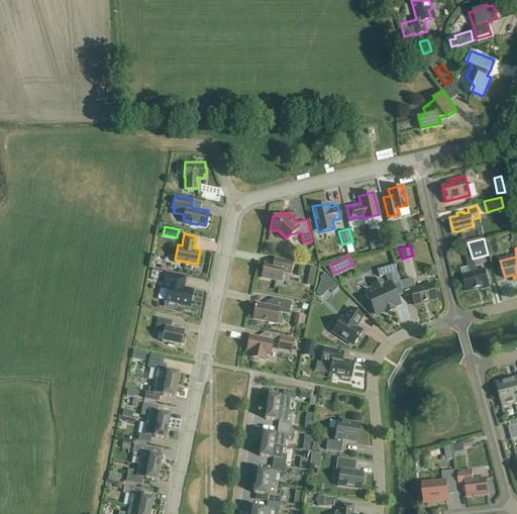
[(290,272),(292,260),(274,257),(273,263),(264,261),(262,275),(281,279),(283,271),(290,272)]
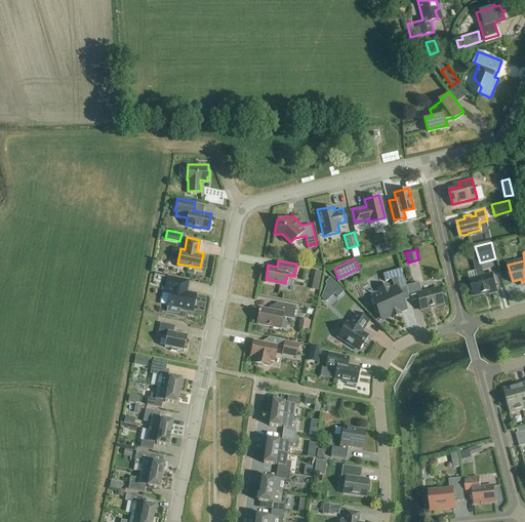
[(391,277),(395,285),(389,288),(387,284),(379,287),(381,291),(372,295),(375,303),(372,304),(375,312),(379,310),(382,317),(391,313),(392,315),(399,312),(398,310),(404,307),(401,300),(409,296),(401,267),(382,272),(385,279),(391,277)]
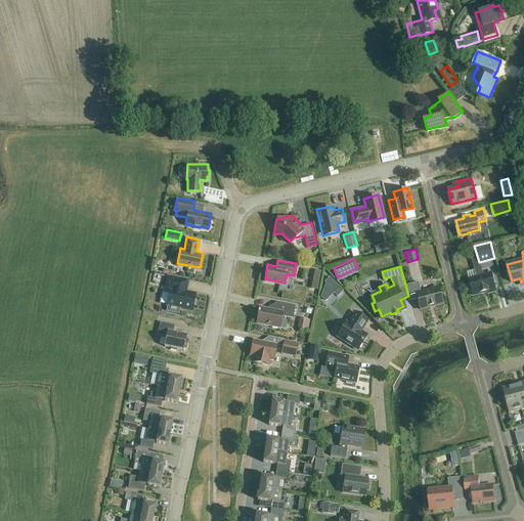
[(495,289),(491,270),(483,272),(482,266),(467,270),(470,281),(468,281),(467,284),(468,288),(470,290),(472,289),(473,293),(487,289),(488,291),(495,289)]
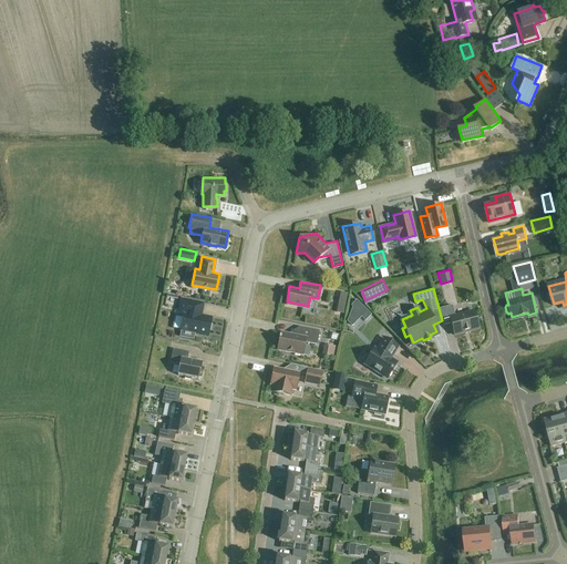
[(340,289),(338,299),(346,301),(348,291),(340,289)]
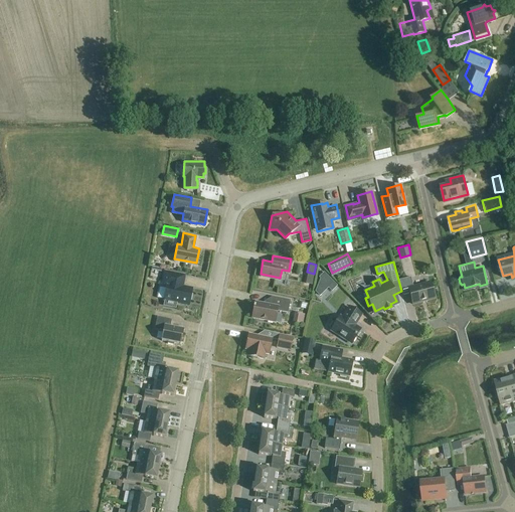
[(184,274),(165,270),(163,279),(167,280),(164,298),(167,298),(165,305),(178,307),(179,301),(188,303),(189,298),(191,298),(192,293),(190,292),(191,287),(182,285),(184,274)]
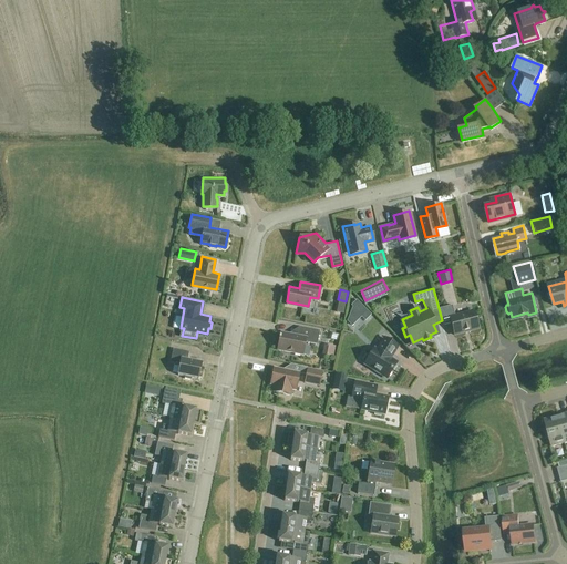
[(357,297),(351,304),(366,318),(371,313),(357,297)]
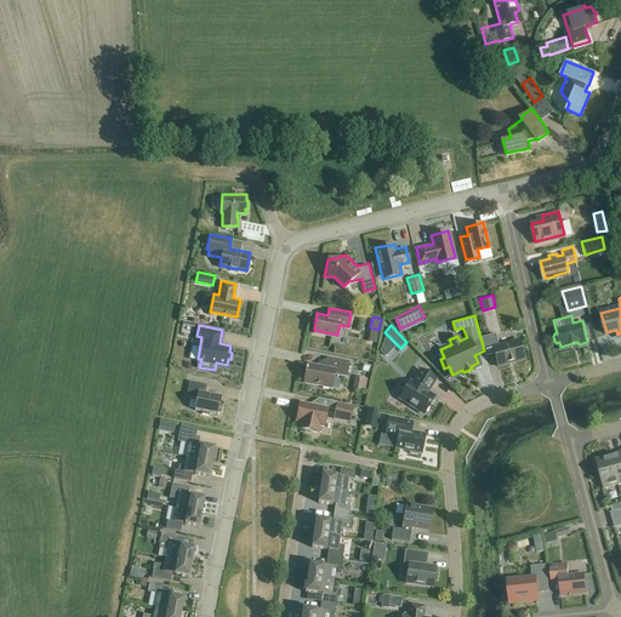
[(495,331),(480,336),(485,353),(494,350),(497,364),(524,356),(519,338),(499,343),(495,331)]
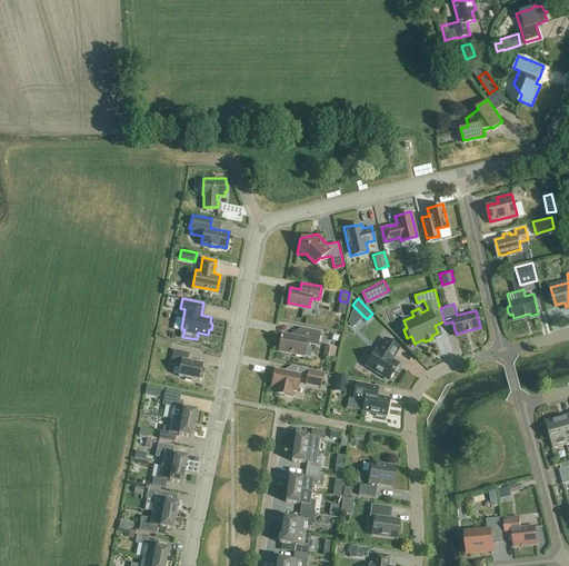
[(298,335),(281,331),(278,349),(303,354),(306,340),(318,343),(320,330),(300,326),(298,335)]
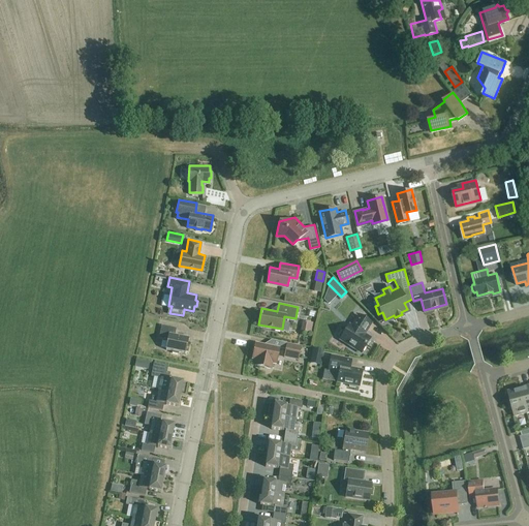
[(371,321),(358,313),(350,325),(349,323),(340,337),(349,343),(348,344),(352,347),(353,345),(361,350),(366,342),(367,343),(370,339),(369,338),(370,337),(364,333),(371,321)]
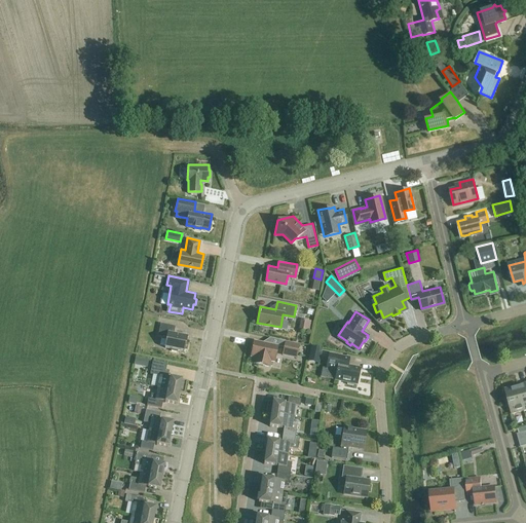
[(301,316),(299,328),(310,330),(312,319),(301,316)]
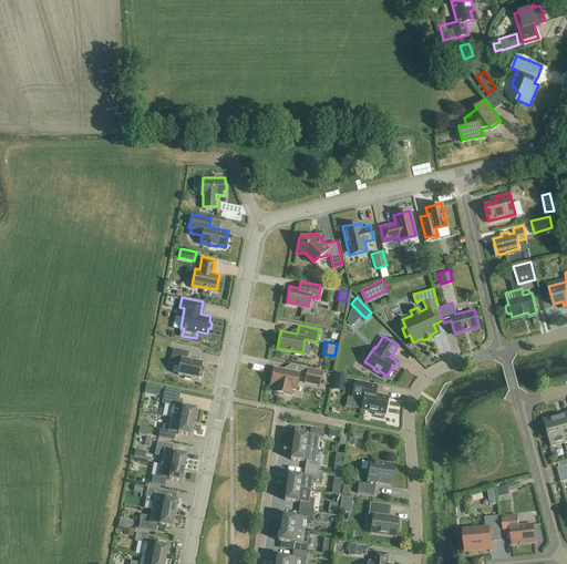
[(188,350),(173,347),(169,360),(179,362),(177,372),(184,375),(184,376),(191,378),(191,376),(198,377),(199,375),(200,376),(203,369),(200,368),(202,359),(187,357),(188,350)]
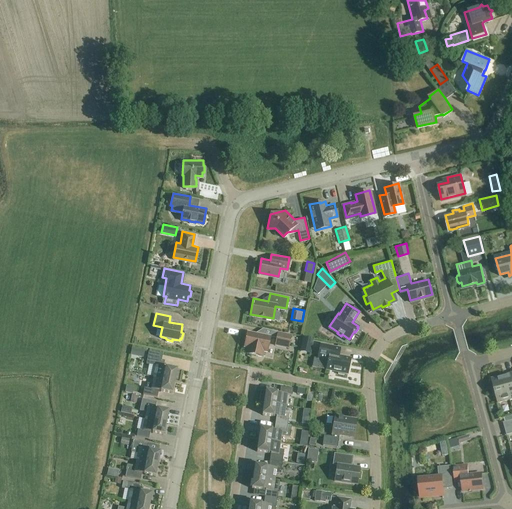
[(270,335),(256,331),(247,330),(244,345),(247,346),(246,351),(262,355),(263,349),(267,350),(270,335)]
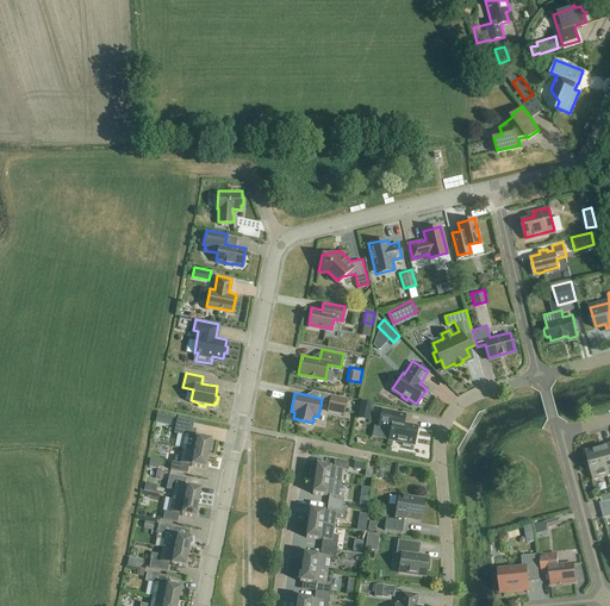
[(329,400),(328,407),(344,411),(347,397),(330,393),(329,400)]
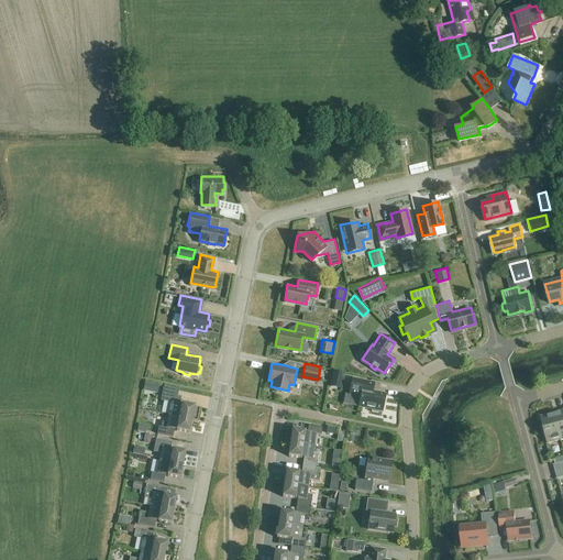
[(329,385),(341,387),(344,371),(332,369),(329,385)]
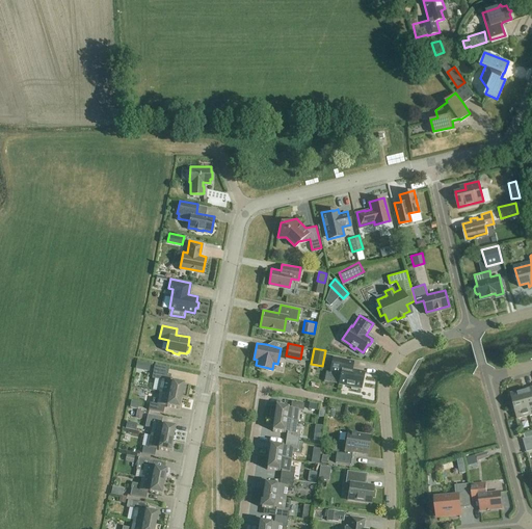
[(353,361),(333,356),(329,370),(341,372),(339,381),(351,385),(350,387),(357,388),(357,386),(361,387),(364,371),(351,368),(353,361)]
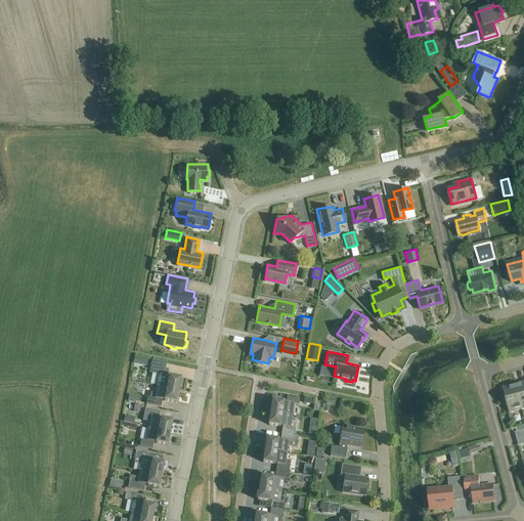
[(151,357),(150,363),(149,371),(159,373),(157,384),(178,389),(183,390),(185,378),(167,374),(168,366),(165,366),(166,360),(151,357)]
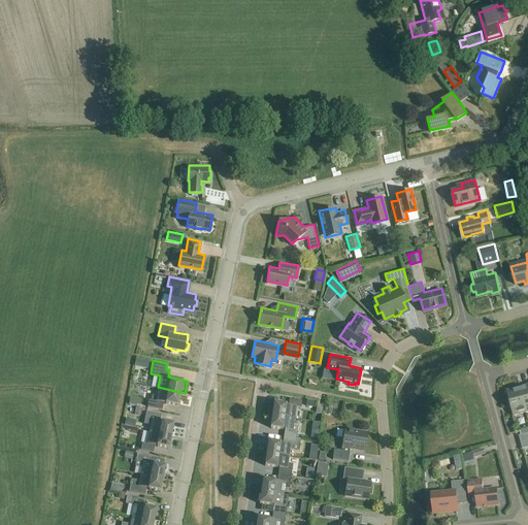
[(527,408),(527,383),(519,386),(526,409),(527,408)]
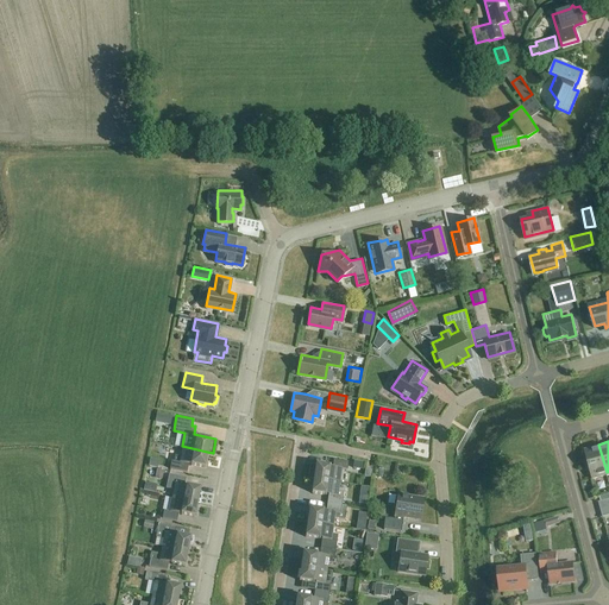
[(607,472),(598,445),(584,448),(592,477),(607,472)]
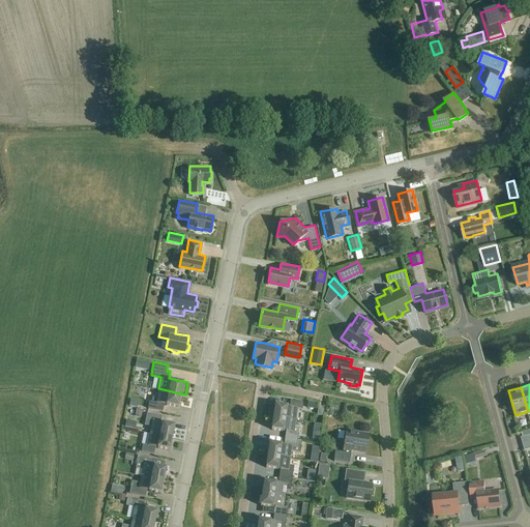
[(149,399),(147,406),(163,409),(164,402),(178,405),(180,393),(158,388),(156,396),(152,394),(151,400),(149,399)]
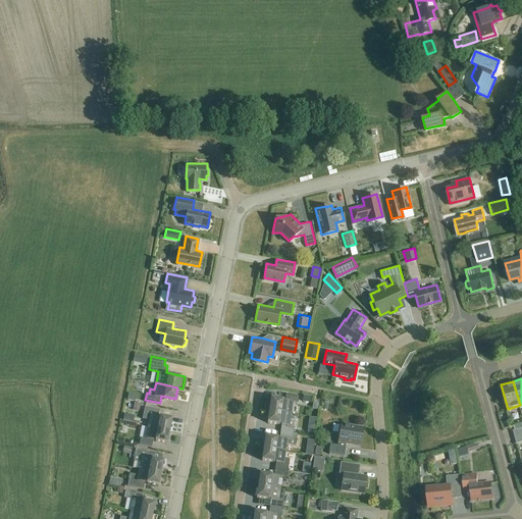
[(284,399),(265,396),(264,409),(268,409),(291,412),(293,400),(298,401),(299,394),(285,392),(284,399)]
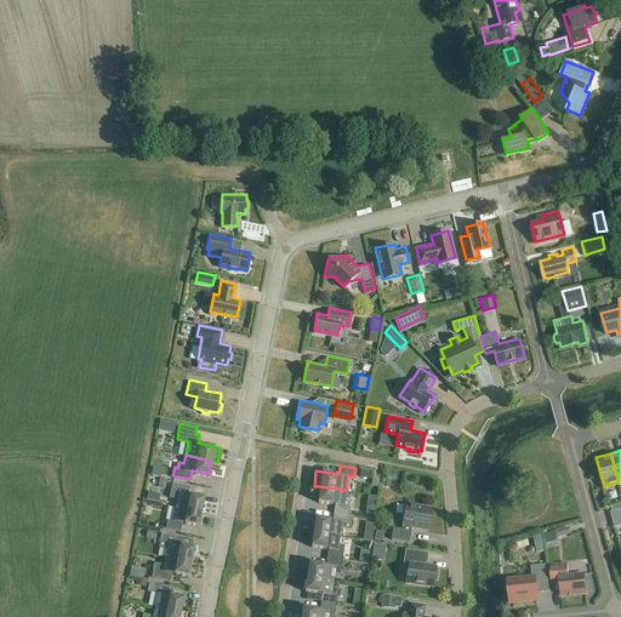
[(201,510),(204,496),(188,492),(189,485),(171,481),(169,495),(177,497),(175,504),(201,510)]
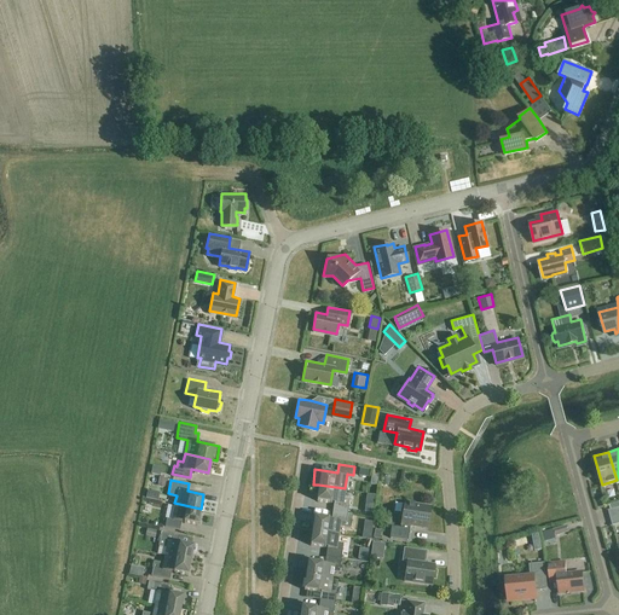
[(318,485),(317,499),(334,502),(333,509),(352,512),(347,511),(350,497),(343,497),(345,488),(318,485)]
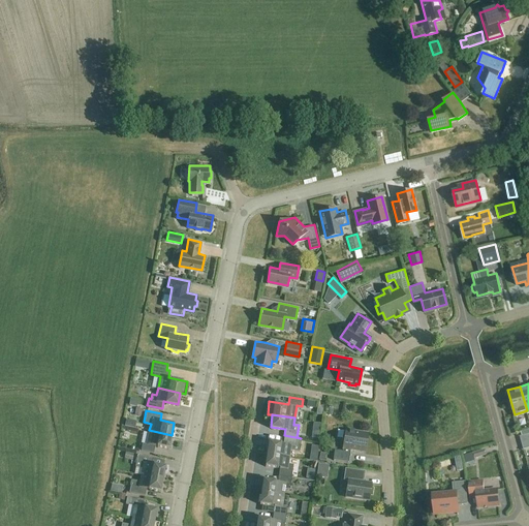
[(313,419),(312,434),(318,435),(320,420),(313,419)]
